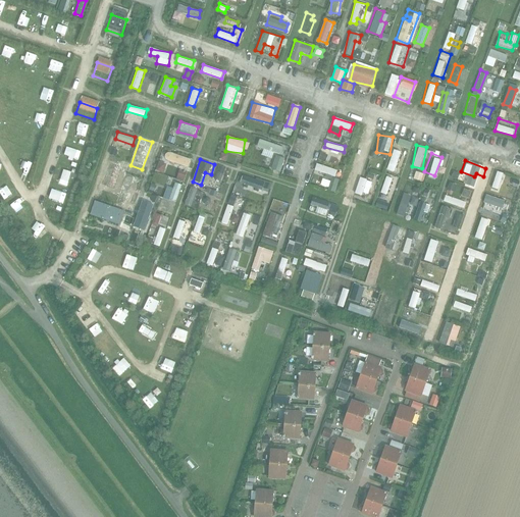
[(109,161),(102,185),(116,189),(122,165),(109,161)]
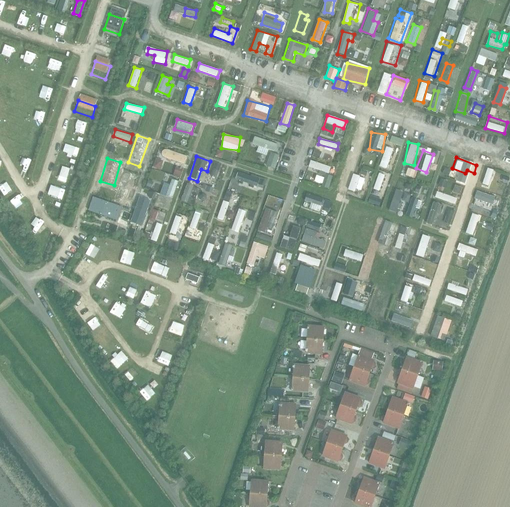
[(160,169),(163,161),(157,159),(154,167),(160,169)]
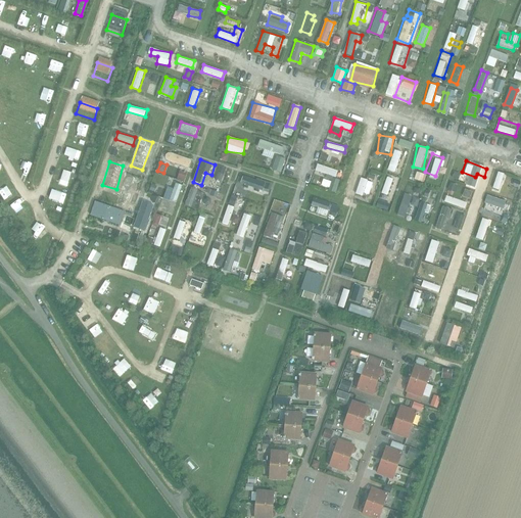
[(317,162),(315,171),(335,178),(338,170),(317,162)]
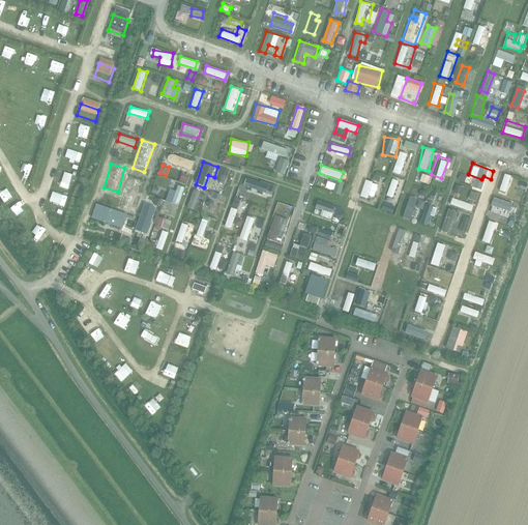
[(221,178),(229,178),(229,168),(221,168),(221,178)]
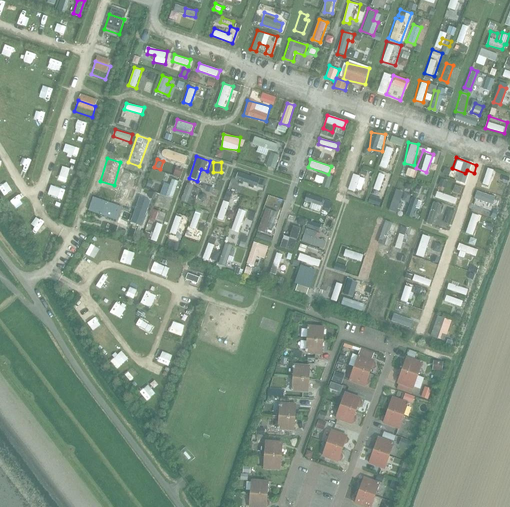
[(173,175),(180,178),(183,168),(176,166),(173,175)]
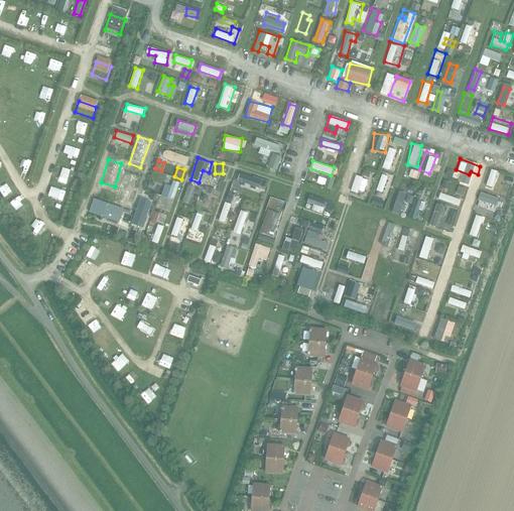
[(410,168),(408,175),(417,178),(419,170),(410,168)]
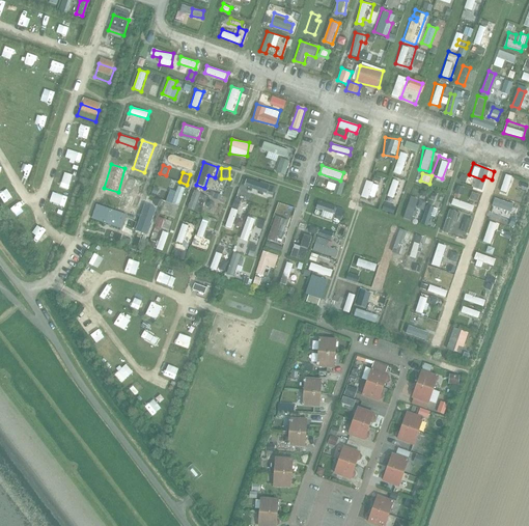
[(498,191),(506,195),(513,177),(505,173),(498,191)]
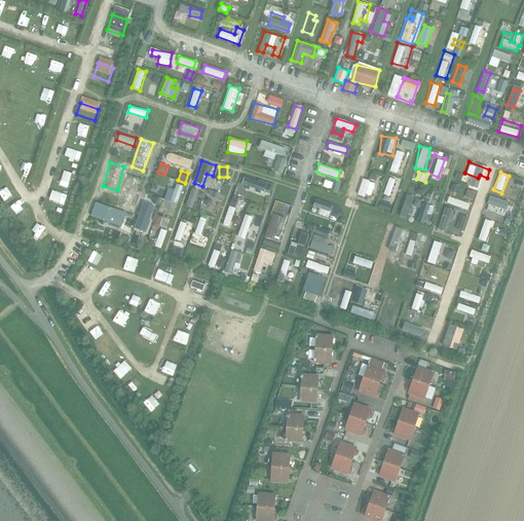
[(242,181),(237,180),(235,186),(264,195),(268,184),(244,176),(242,181)]
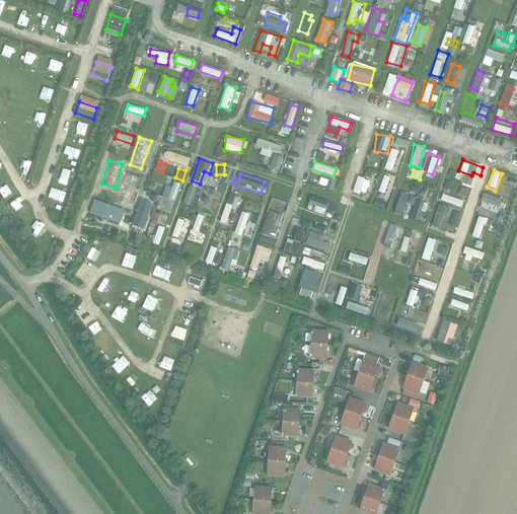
[(326,186),(334,187),(336,177),(327,176),(326,186)]
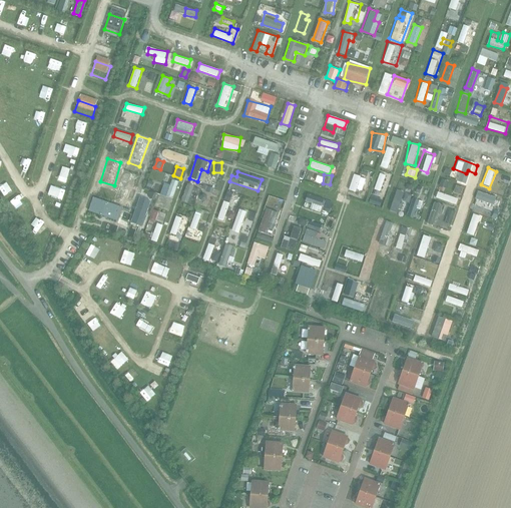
[(353,190),(362,193),(367,177),(358,174),(353,190)]
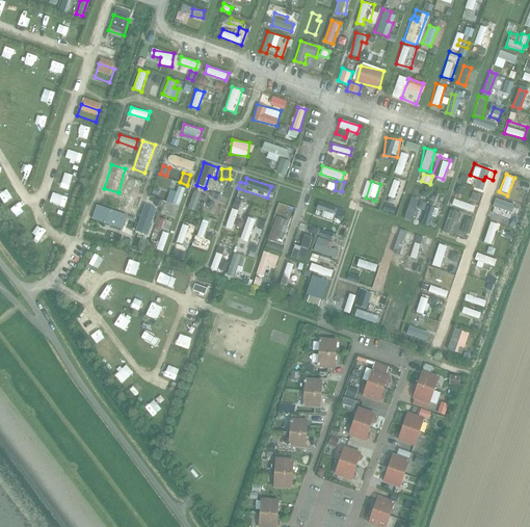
[(470,189),(466,211),(474,212),(478,190),(470,189)]
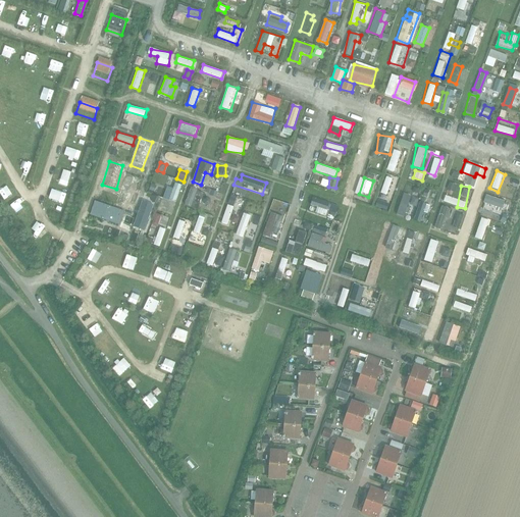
[(192,206),(198,189),(190,187),(184,203),(192,206)]
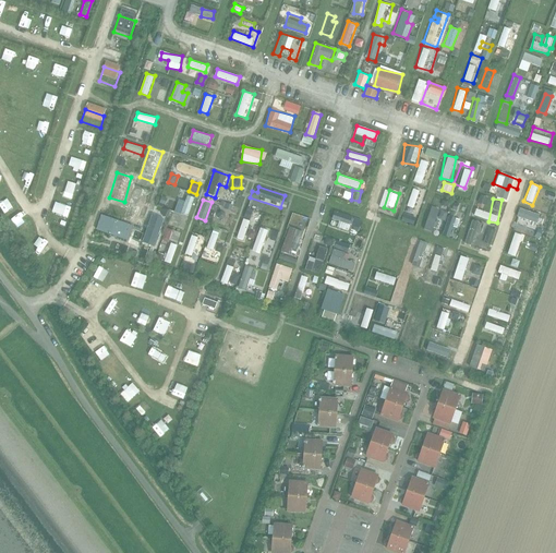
[(225,201),(221,207),(231,212),(234,205),(225,201)]
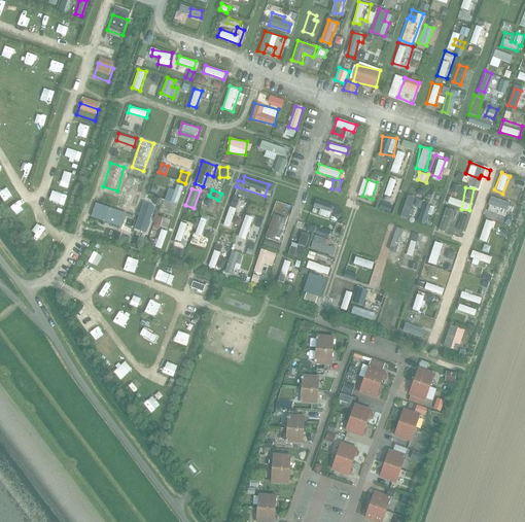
[(124,190),(117,206),(124,209),(130,194),(124,190)]
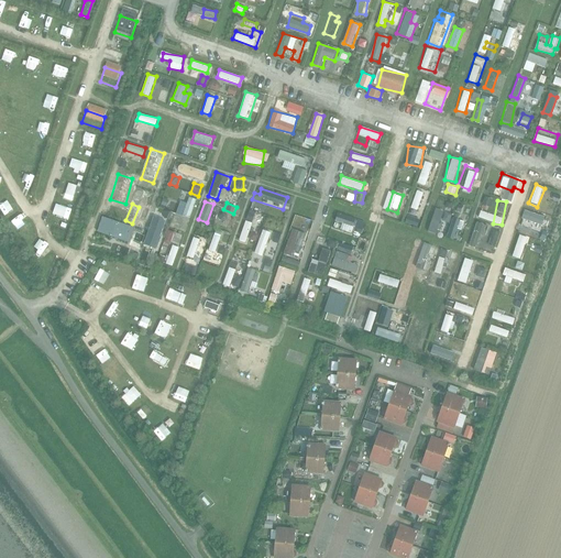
[(154,217),(164,220),(166,210),(155,207),(146,240),(161,244),(165,225),(153,221),(154,217)]
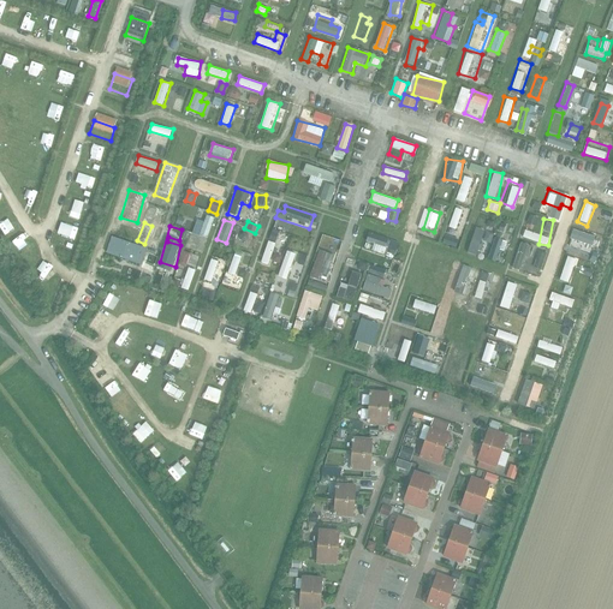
[(579,254),(585,232),(575,228),(569,251),(579,254)]
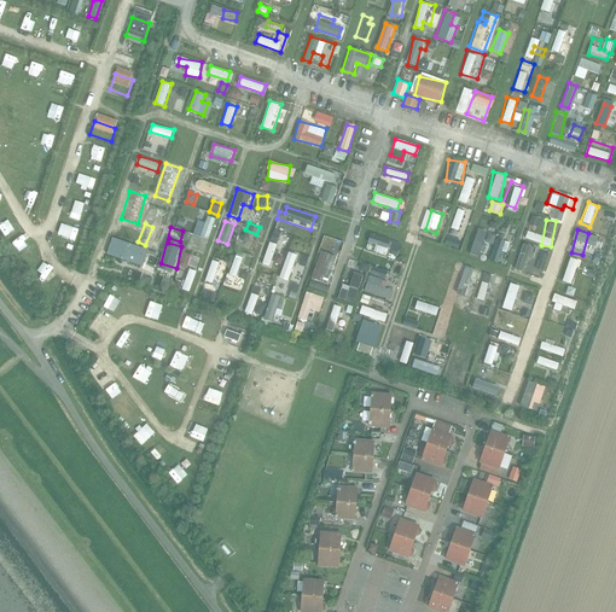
[(487,257),(498,262),(506,242),(494,237),(487,257)]
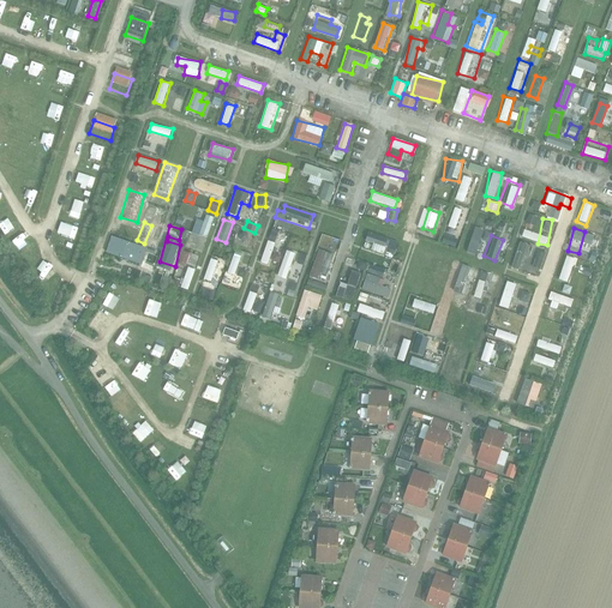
[(142,263),(148,247),(112,236),(107,252),(142,263)]
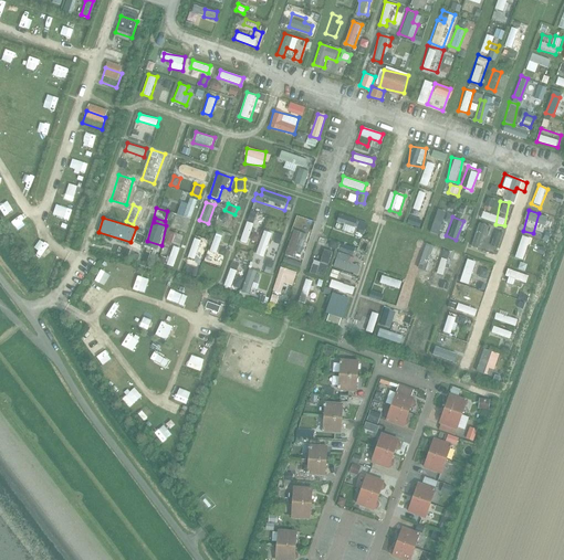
[(270,242),(274,221),(267,219),(262,241),(270,242)]
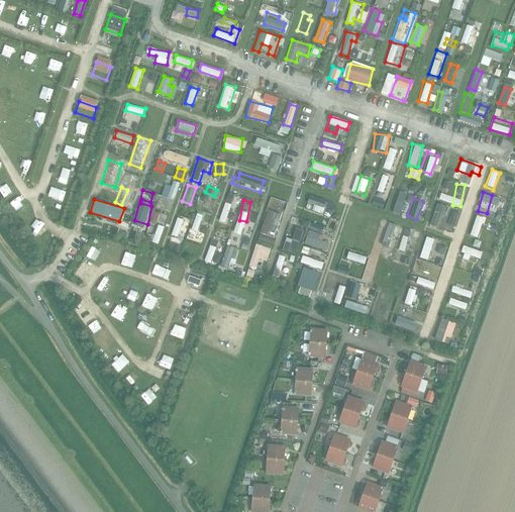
[(226,222),(231,204),(224,202),(218,220),(226,222)]
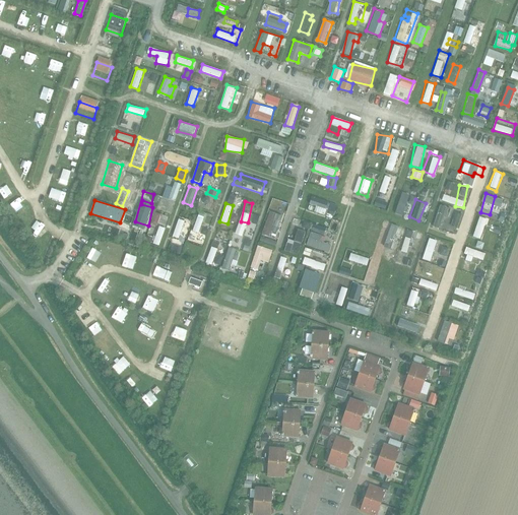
[(451,219),(449,219),(450,207),(437,206),(435,228),(442,229),(442,223),(451,224),(451,219)]
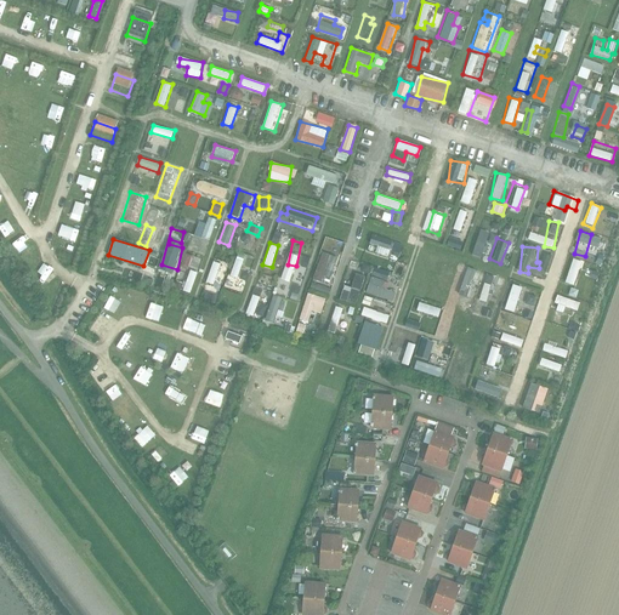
[(185,251),(180,266),(188,269),(193,255),(185,251)]
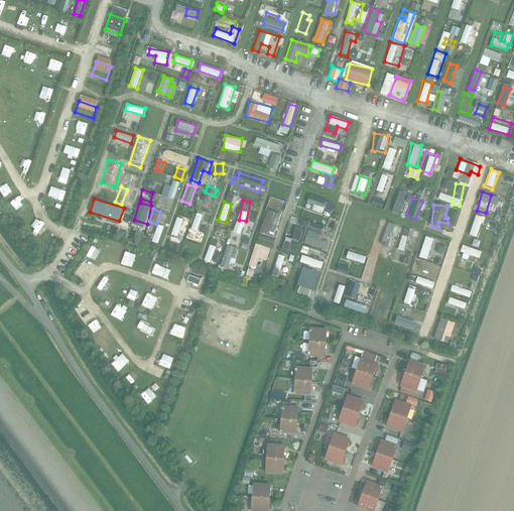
[(459,220),(460,213),(452,211),(450,218),(459,220)]
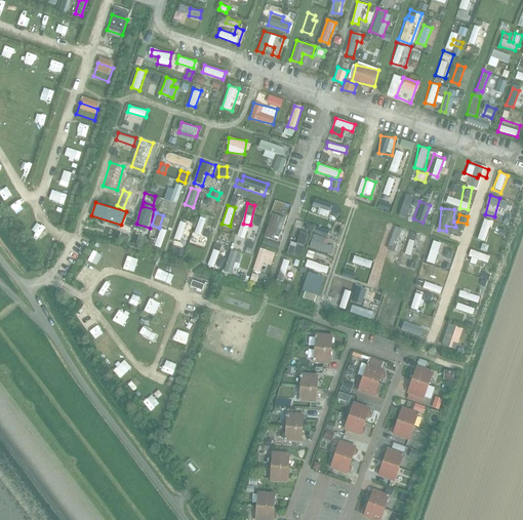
[(278,216),(276,229),(285,230),(287,217),(278,216)]
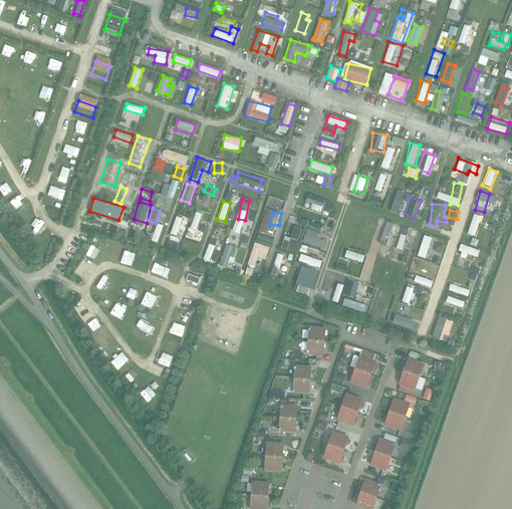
[(294,223),(296,217),(289,214),(287,221),(294,223)]
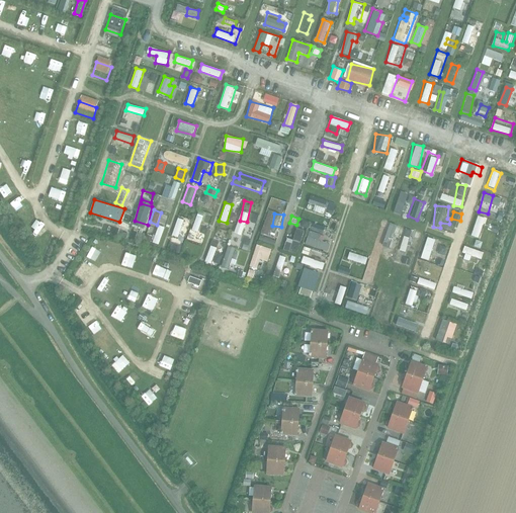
[(479,239),(486,219),(478,216),(471,236),(479,239)]
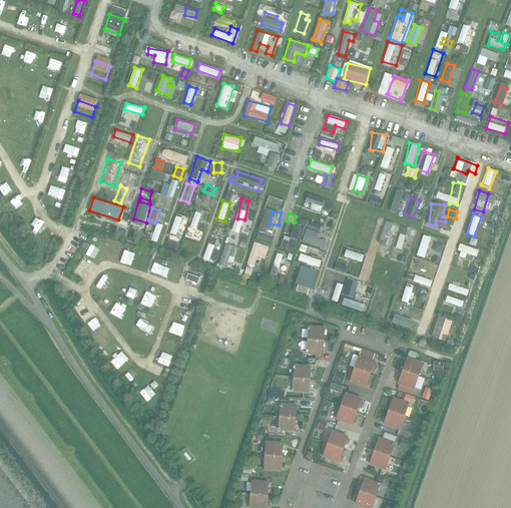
[(197,229),(201,216),(194,214),(186,233),(198,238),(201,230),(197,229)]
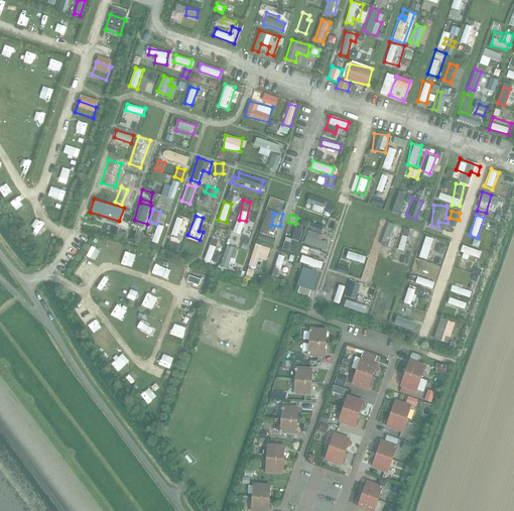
[(171,234),(178,237),(184,220),(176,217),(171,234)]
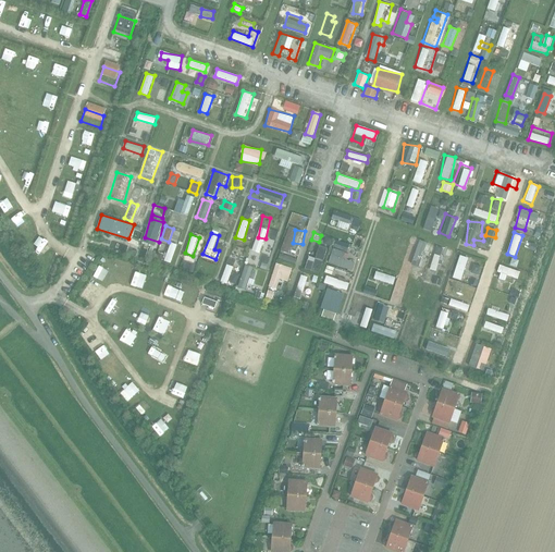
[(368,250),(379,253),(383,236),(372,234),(368,250)]
